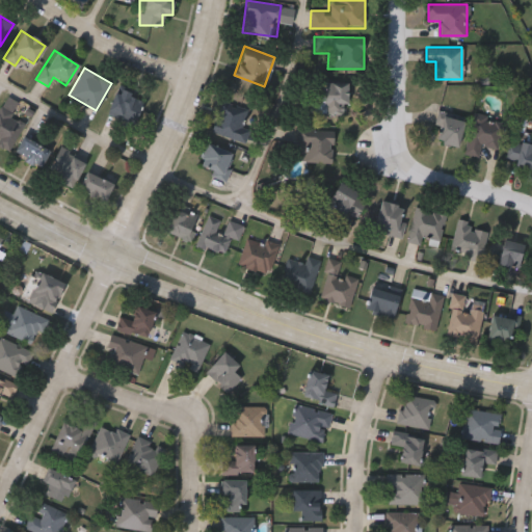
[(322,81),(347,81),(347,113),(322,113),(322,81)]
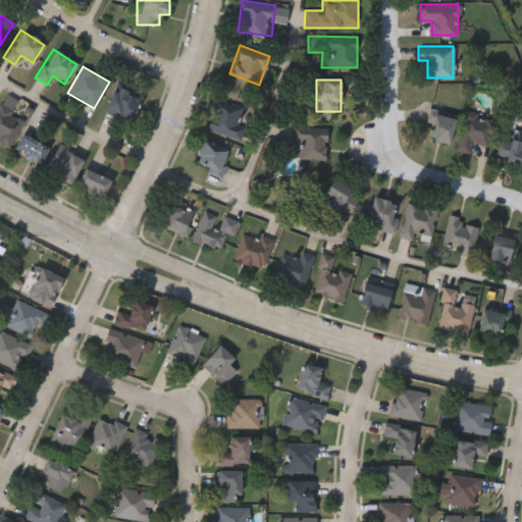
[(104,108),(115,87),(139,99),(127,121),(104,108)]
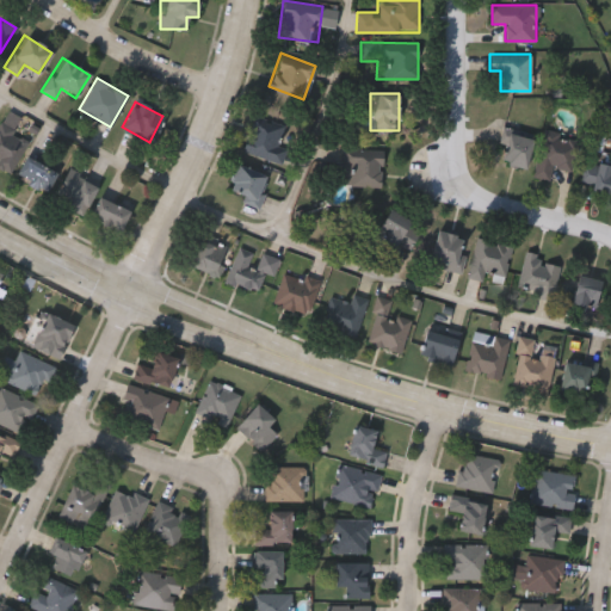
[(36,127),(8,174),(0,168),(0,122),(7,110),(36,127)]
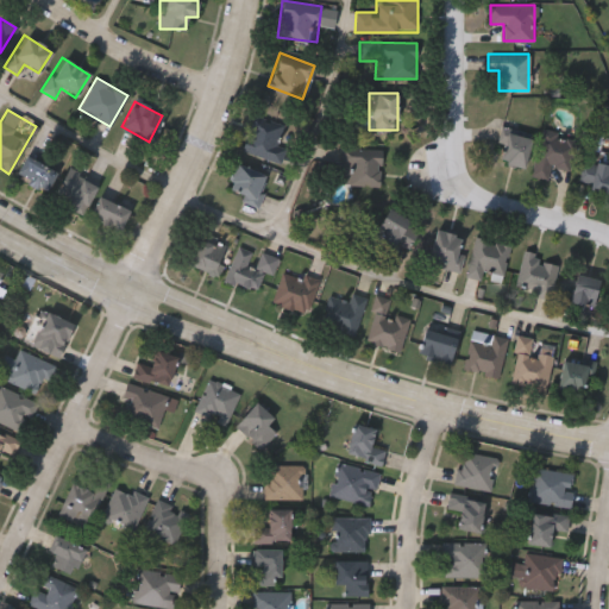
[(281,162),(240,151),(250,117),(280,125),(277,138),(287,140),(281,162)]
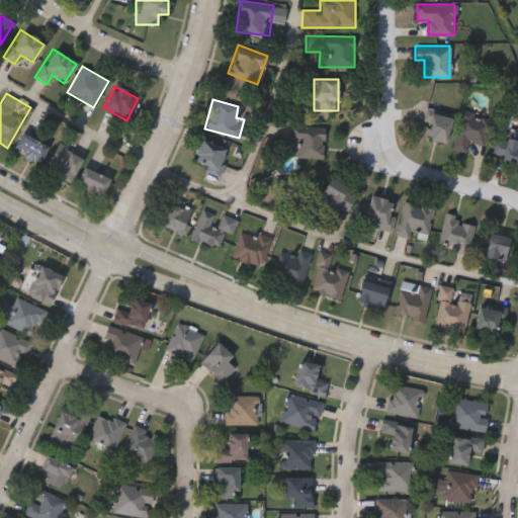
[(491,120),(483,145),(468,140),(464,151),(450,147),(462,110),(491,120)]
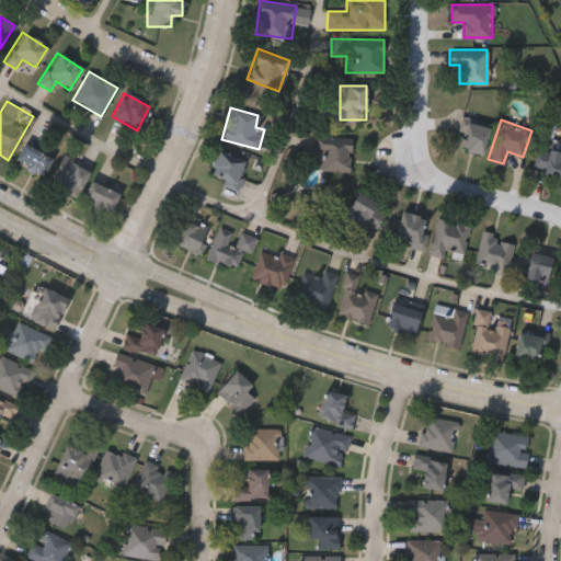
[(458,147),(467,121),(490,128),(481,155),(458,147)]
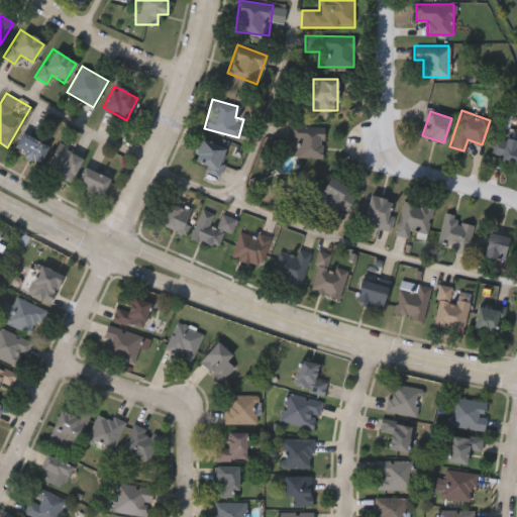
[(297,139),(289,139),(290,125),(324,126),(322,159),(296,157),(297,139)]
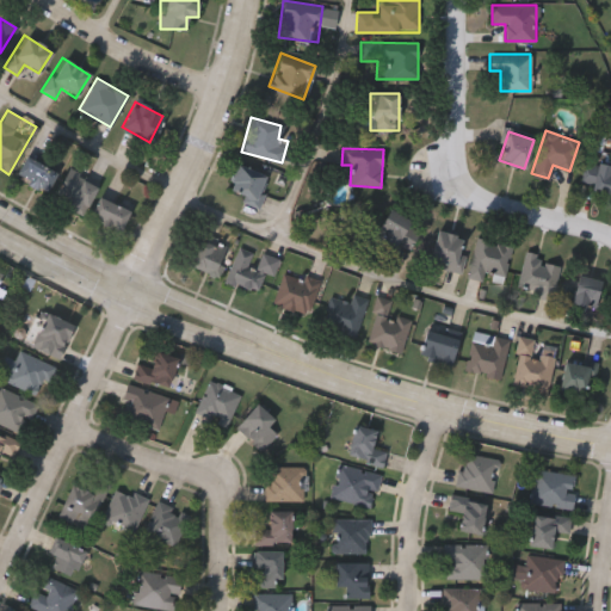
[(55,172),(44,193),(13,178),(24,156),(55,172)]
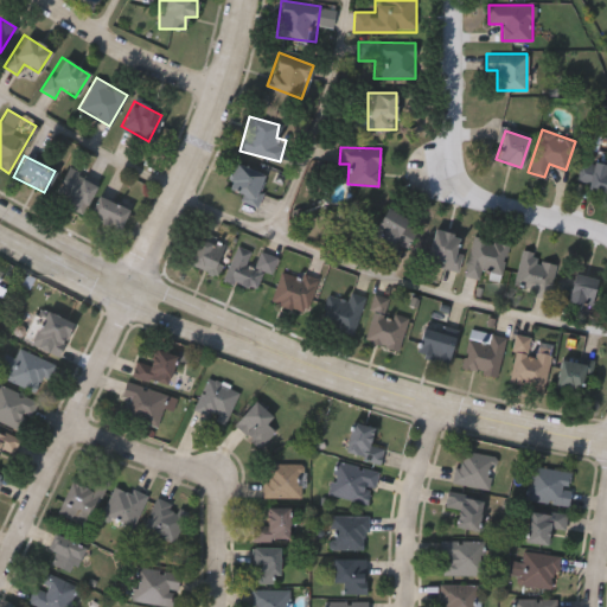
[(581,172),(606,157),(606,158),(606,192),(598,199),(581,172)]
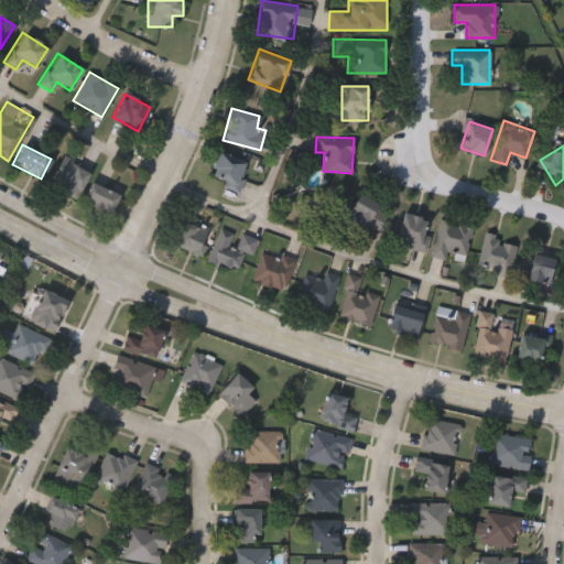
[(209,177),(219,151),(248,163),(238,188),(209,177)]
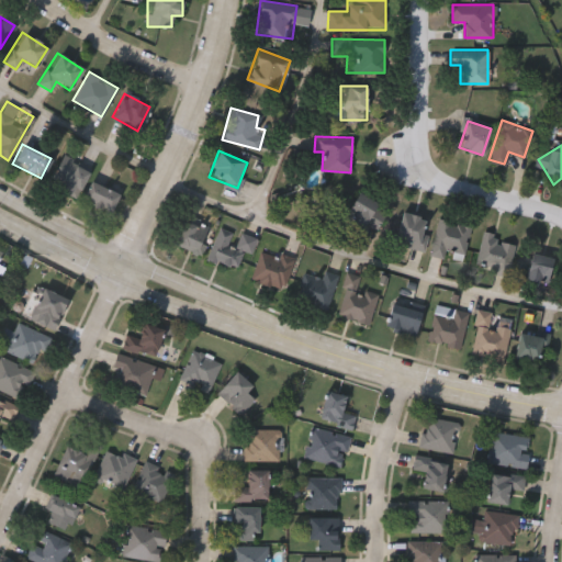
[(88,172),(75,199),(47,184),(60,158),(88,172)]
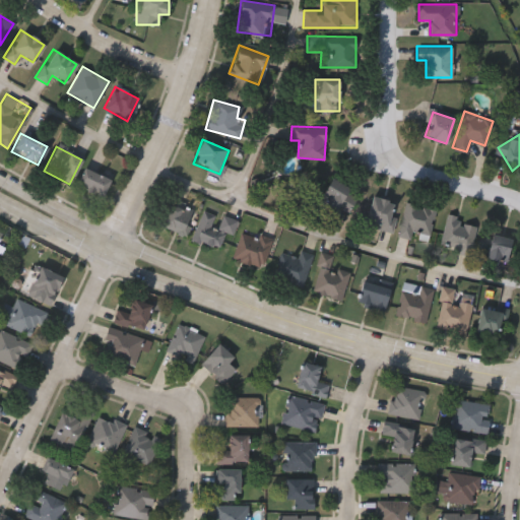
[(110,181),(100,198),(74,184),(84,167),(110,181)]
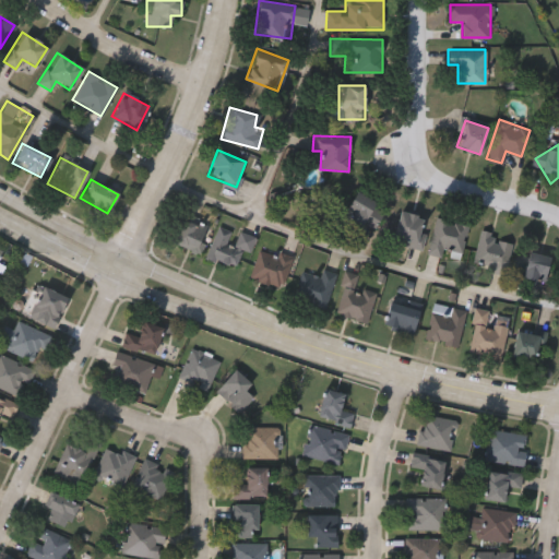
[(392,244),(399,211),(427,216),(420,249),(392,244)]
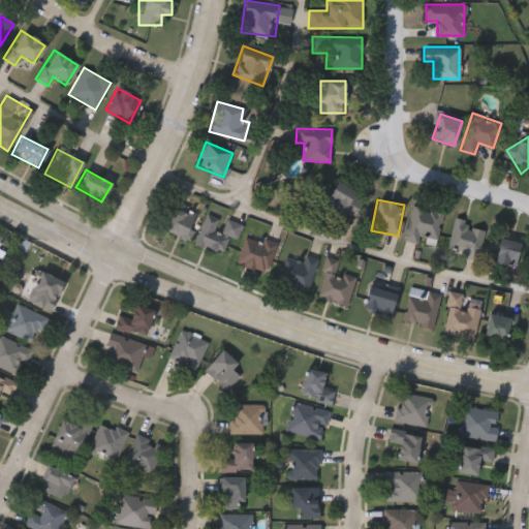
[(165,232),(169,207),(194,211),(190,237),(165,232)]
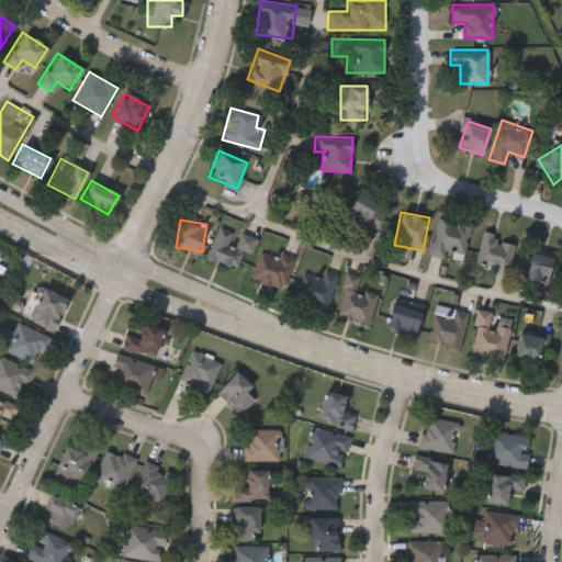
[(463,261),(447,258),(447,259),(430,256),(437,220),(470,226),(463,261)]
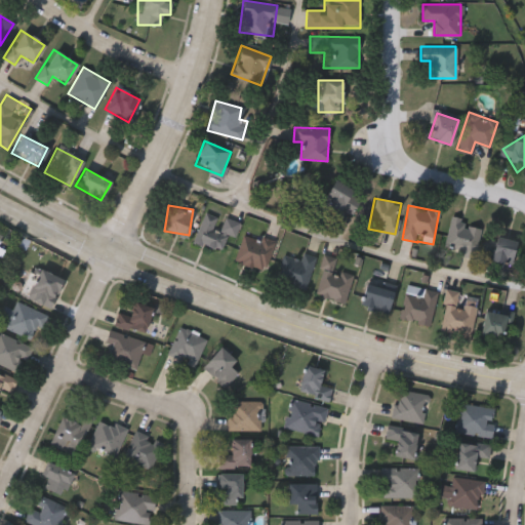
[(221,215),(240,221),(235,238),(227,235),(221,251),(194,242),(204,210),(221,216),(221,215)]
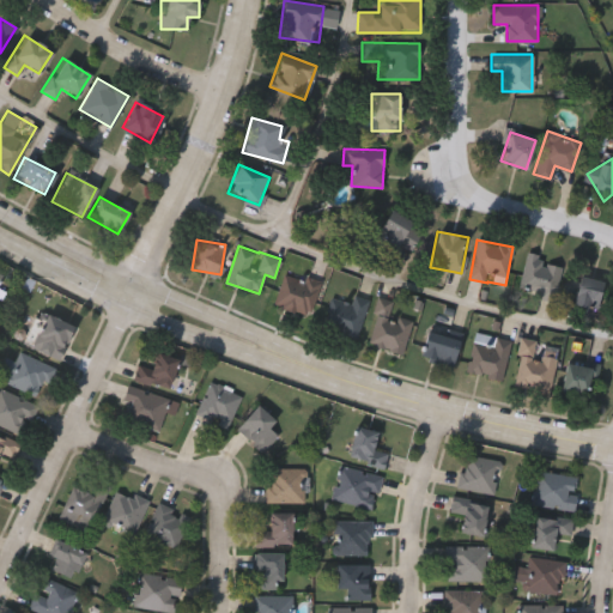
[(539,293),(520,290),(526,256),(560,262),(554,301),(538,298),(539,293)]
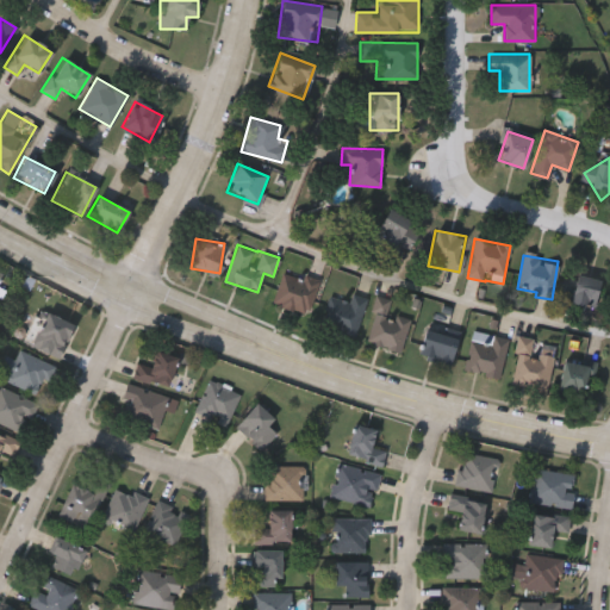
[(318,282),(307,315),(272,303),(284,269),(318,282)]
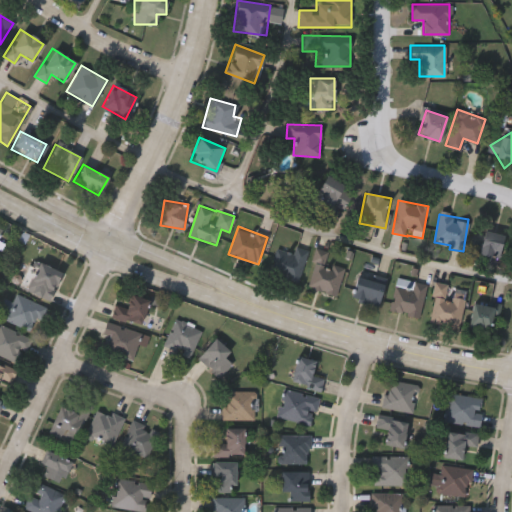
[(498,258),(471,252),(476,229),(503,235),(498,258)]
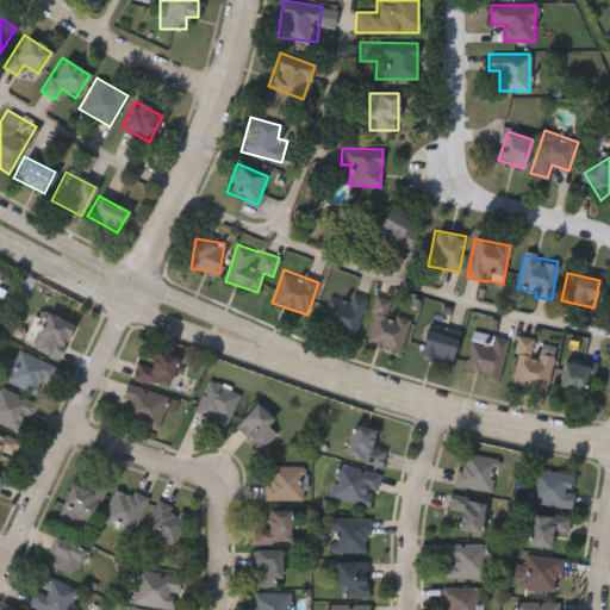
[(354,337),(319,327),(329,296),(349,303),(352,294),(367,298),(354,337)]
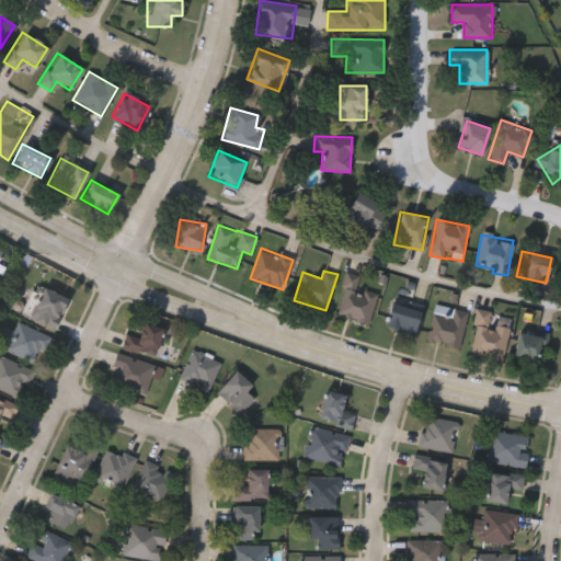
[(338,316),(346,276),(357,278),(354,289),(376,294),(370,323),(338,316)]
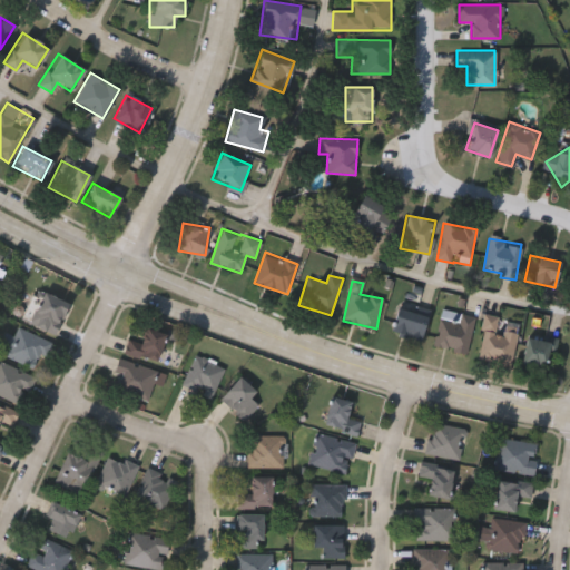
[(55,336),(23,323),(32,302),(39,305),(43,294),(69,305),(55,336)]
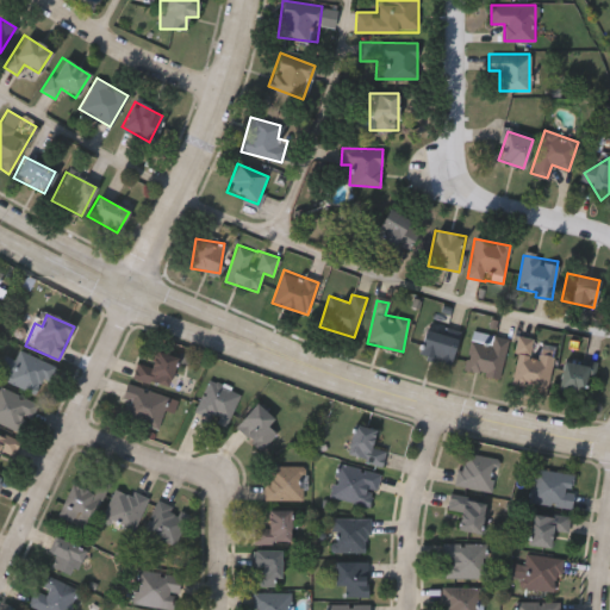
[(418,354),(425,330),(456,338),(449,363),(418,354)]
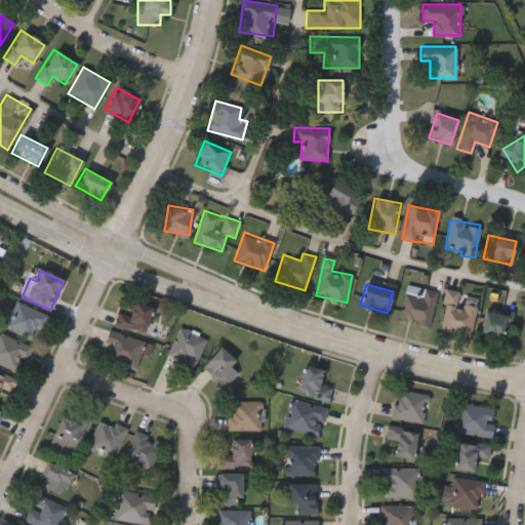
[(429,326),(399,318),(408,286),(438,294),(429,326)]
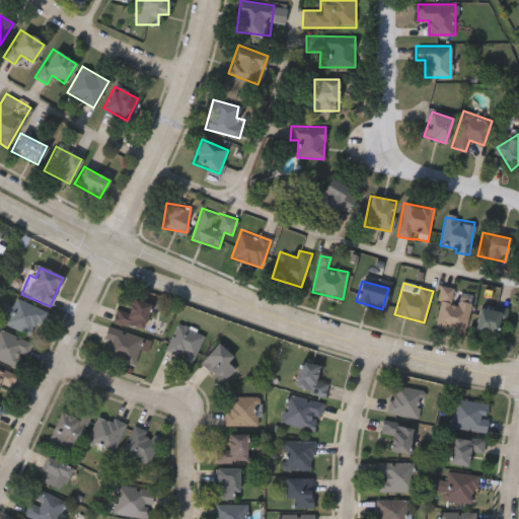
[(453,289),(451,300),(471,303),(466,331),(435,325),(442,287),(453,289)]
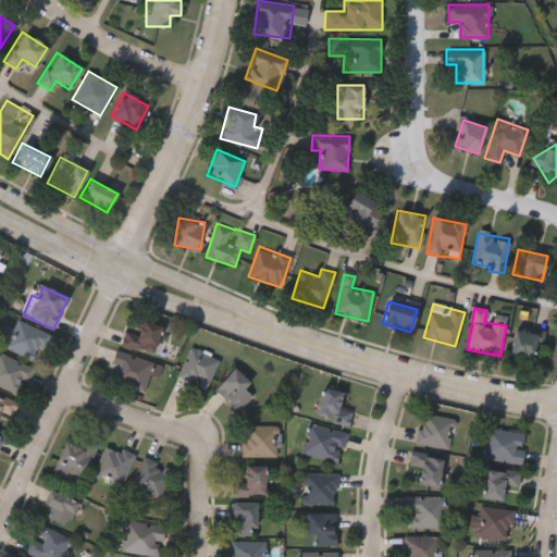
[(125,330),(137,334),(143,319),(162,325),(152,353),(122,343),(125,330)]
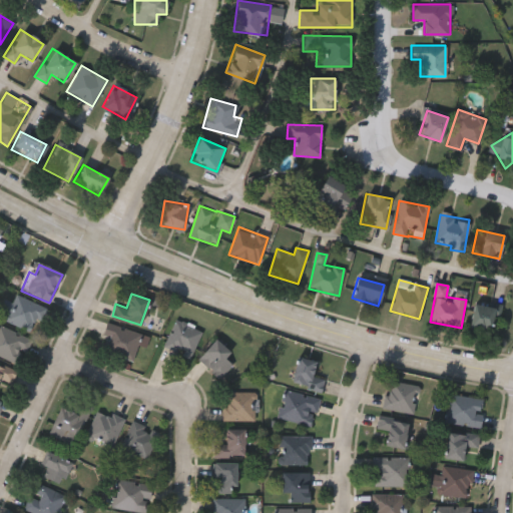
[(12,305),(16,296),(47,310),(36,336),(0,320),(0,317),(7,303),(12,305)]
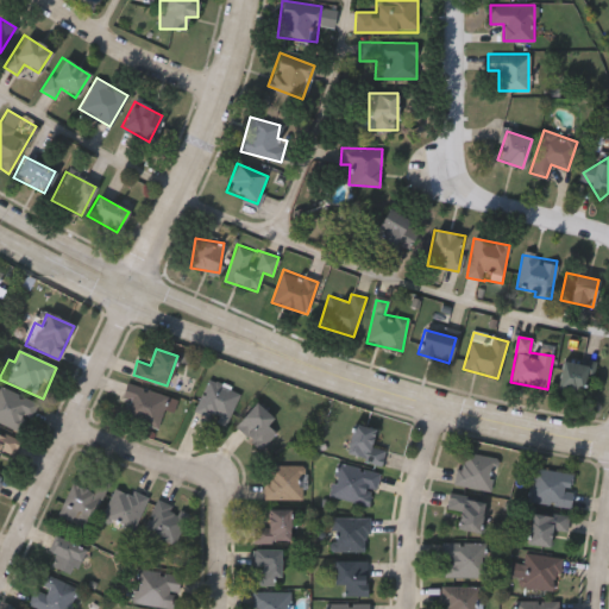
[(592,360),(592,393),(560,393),(560,360),(592,360)]
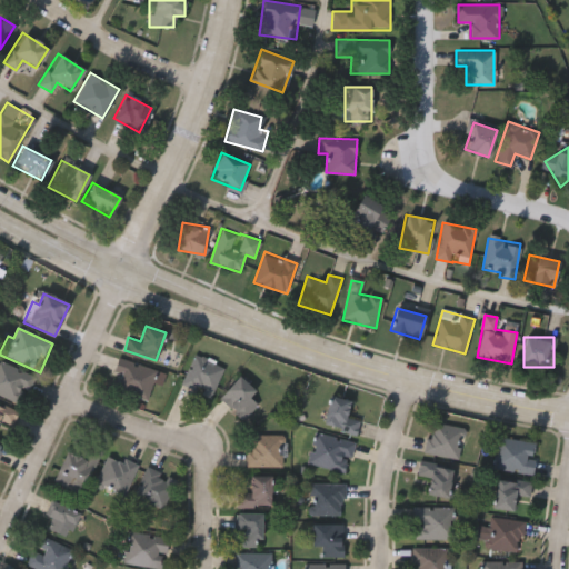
[(211,397),(182,383),(196,352),(226,365),(211,397)]
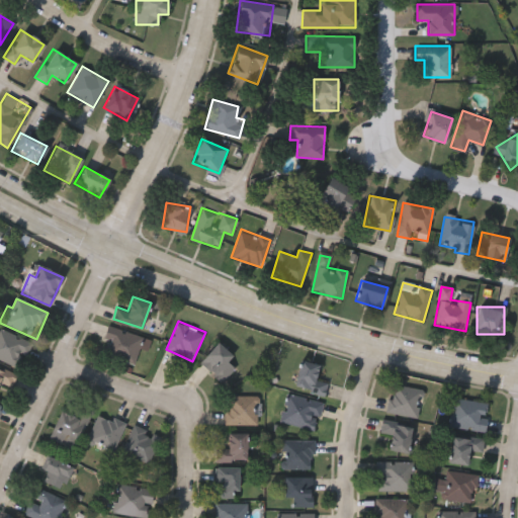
[(99,352),(108,325),(151,338),(148,348),(140,346),(135,363),(99,352)]
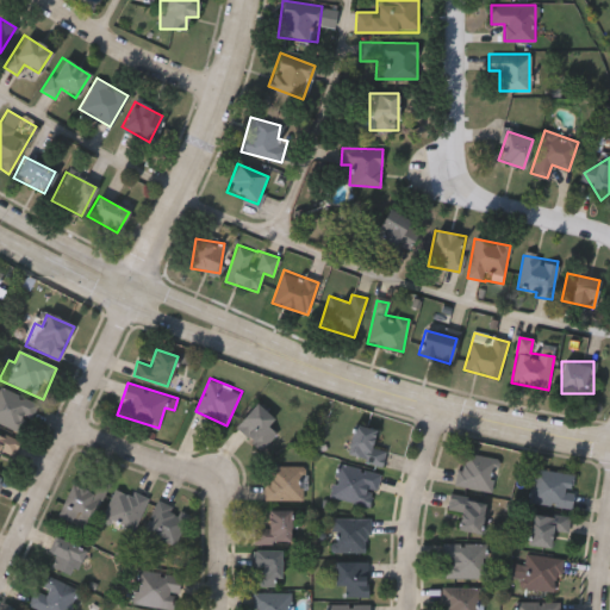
[(0,388),(38,406),(24,436),(0,424),(0,388)]
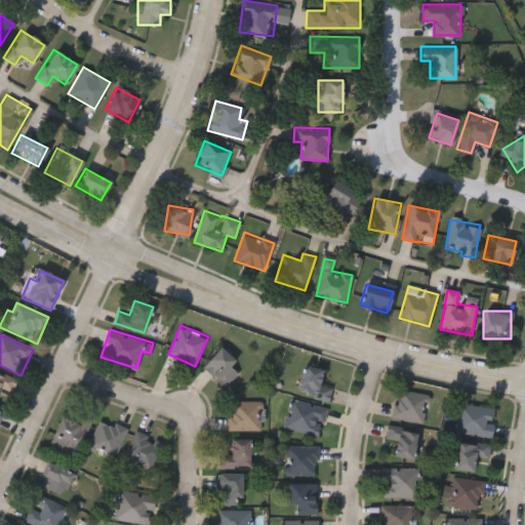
[(239,371),(227,386),(204,366),(221,346),(236,359),(231,365),(239,371)]
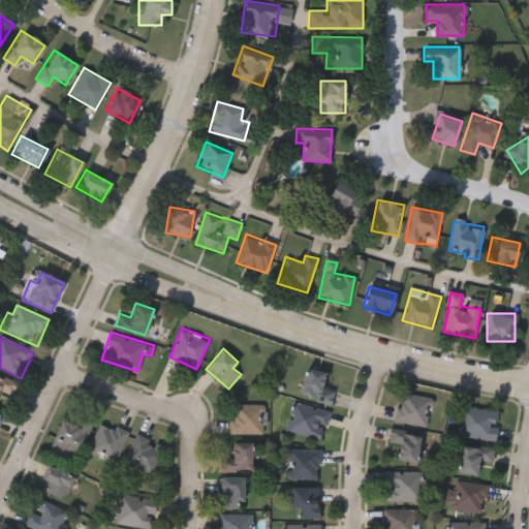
[(308,368),(327,372),(323,385),(336,389),(333,402),(301,395),(308,368)]
